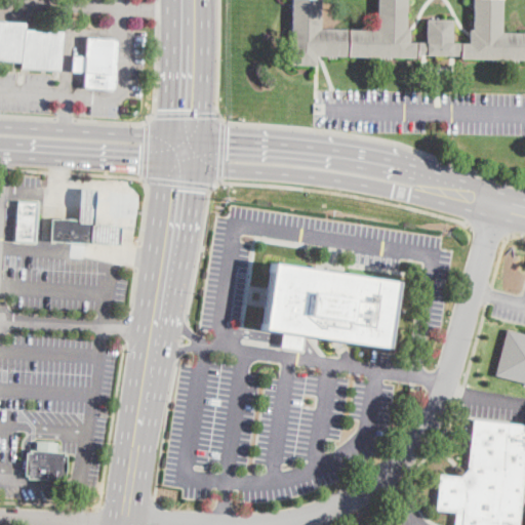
[(524,0),(289,0),(288,65),(315,65),(314,53),(416,58),(416,54),(459,54),(459,58),(524,59),(524,0)]
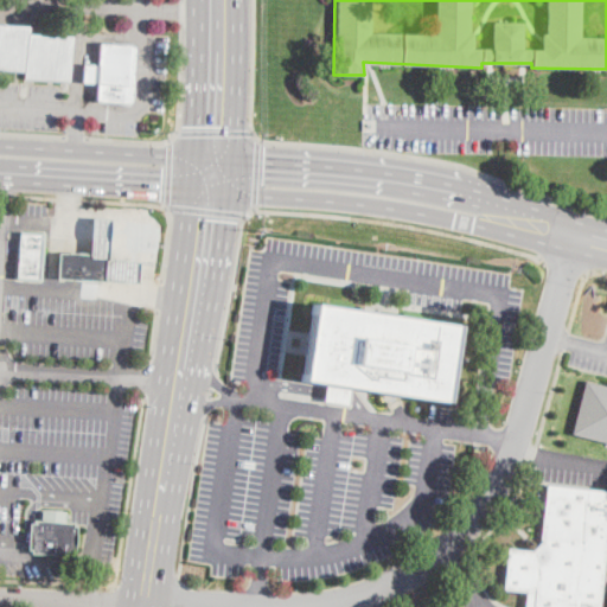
[(27,34),(71,37),(69,82),(25,80),(26,72),(0,70),(0,25),(27,27),(27,34)]
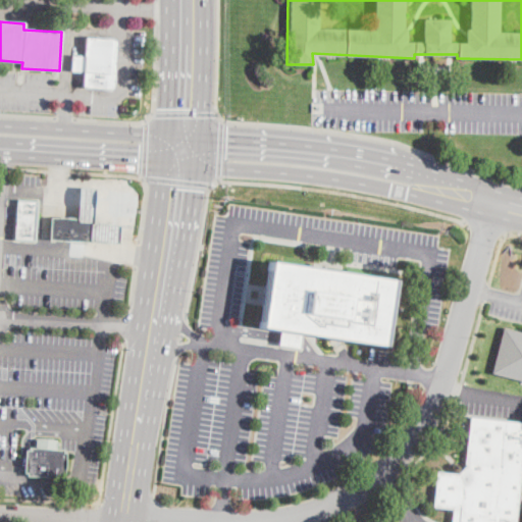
[(117,41),(114,87),(114,89),(113,89),(85,88),(83,85),(84,72),(71,72),(72,56),(84,57),(86,38),(115,40),(116,40),(117,41)]
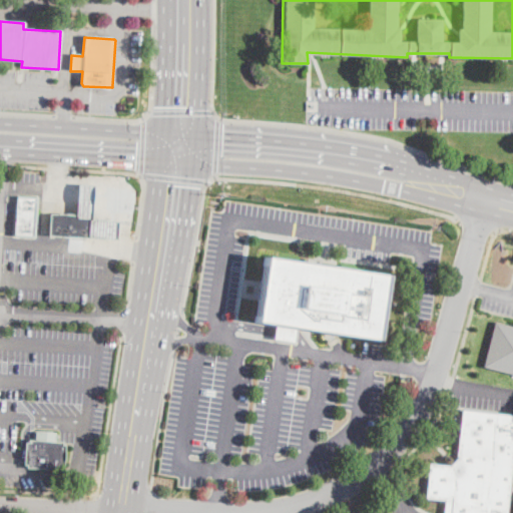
[(93,186),(92,220),(91,237),(49,235),(50,214),(78,215),(78,185),(93,186)]
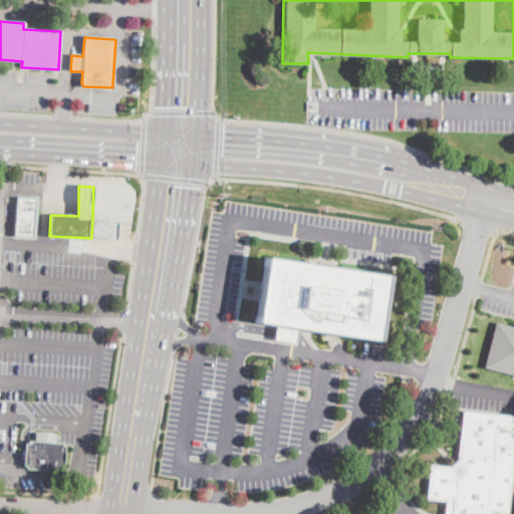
[(34,223),(33,238),(14,236),(18,198),(37,199),(34,223)]
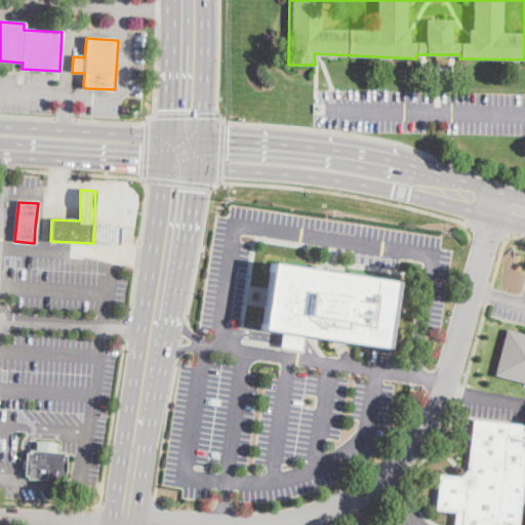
[(94,226),(104,227),(121,228),(120,245),(102,244),(93,243),(94,226)]
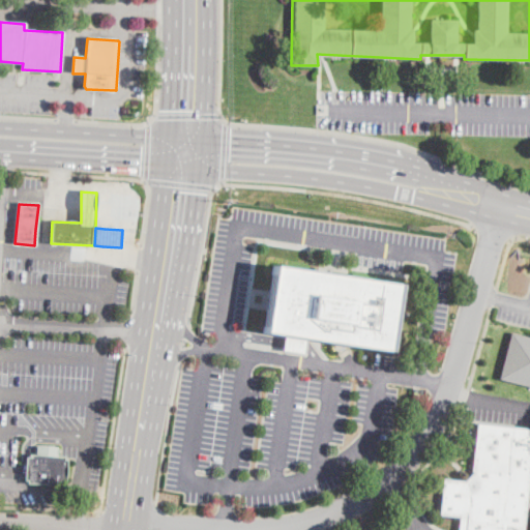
[(400,285),(389,352),(306,339),(304,354),(283,351),(285,335),(264,332),(274,266),(400,285)]
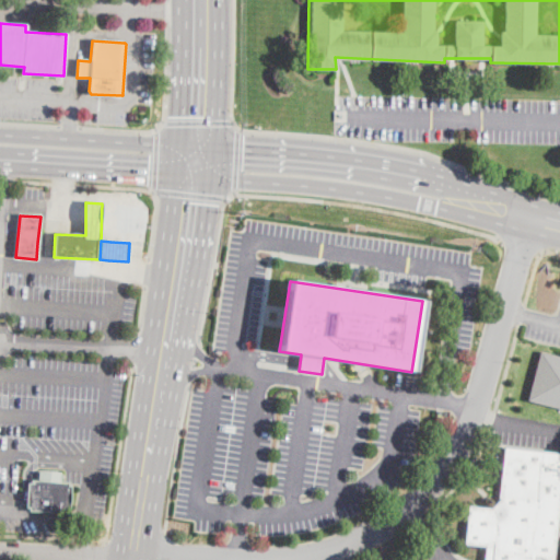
[(559,408),(529,400),(541,352),(559,357),(559,408)]
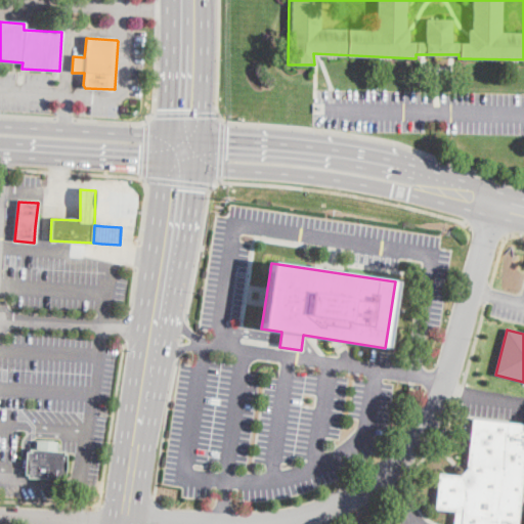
[(523,471),(523,481),(518,523),(453,523),(455,511),(435,509),(439,474),(461,477),(470,467),(467,467),(472,419),(508,423),(523,424),(523,471)]
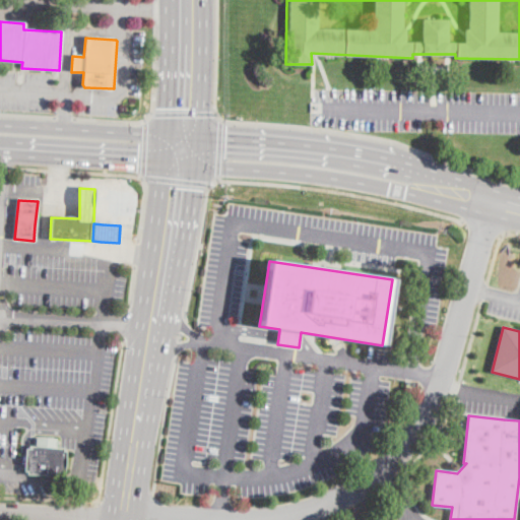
[(64,448),(64,450),(64,451),(66,451),(65,473),(62,473),(62,476),(27,474),(27,471),(25,471),(26,450),(29,450),(29,446),(64,448)]
